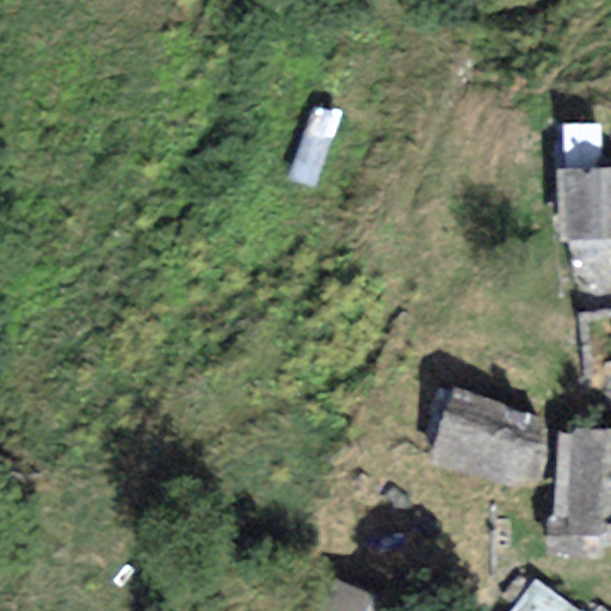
[(610,168),(555,172),(560,244),(610,240),(610,168)]
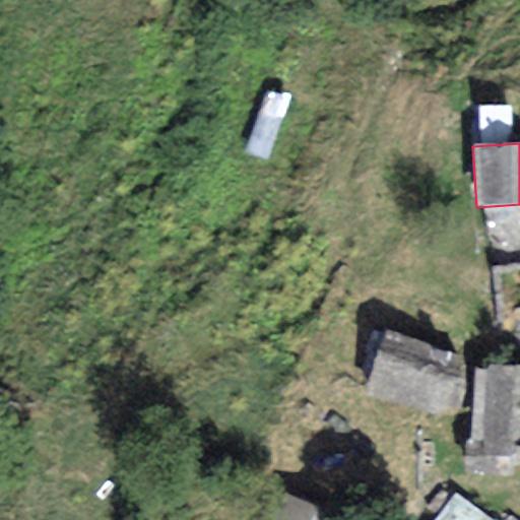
[(463,360),(386,330),(363,392),(440,421),(463,360)]
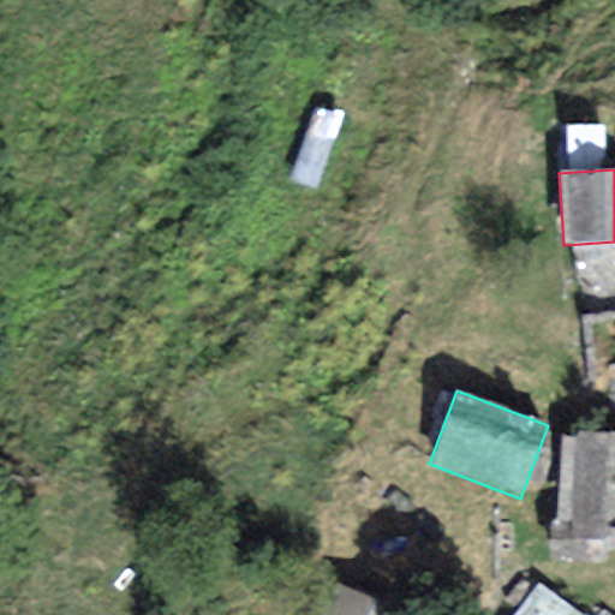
[(614,537),(614,433),(571,434),(571,440),(557,440),(559,523),(572,523),(572,538),(614,537)]
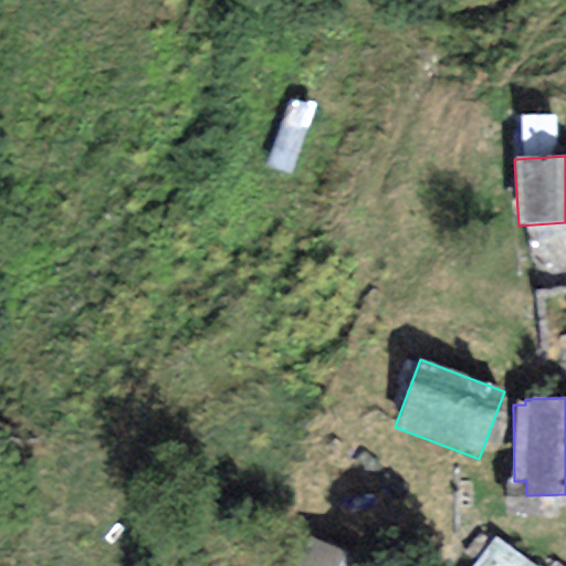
[(536,565),(495,537),(473,565),(536,565)]
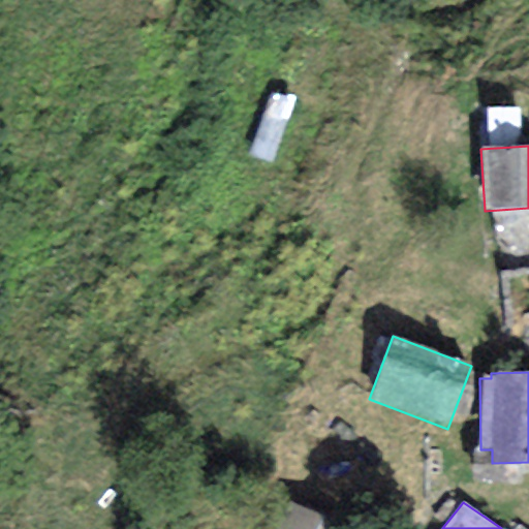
[(346,528),(288,504),(277,528),(346,528)]
